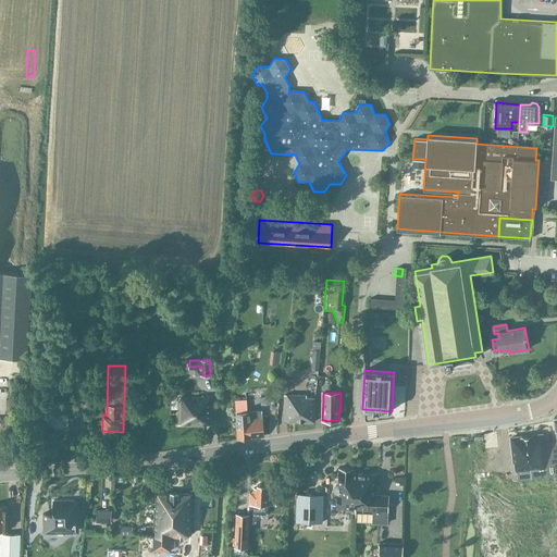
[(285,422),(316,422),(316,397),(307,397),(307,395),(285,395),(285,422)]
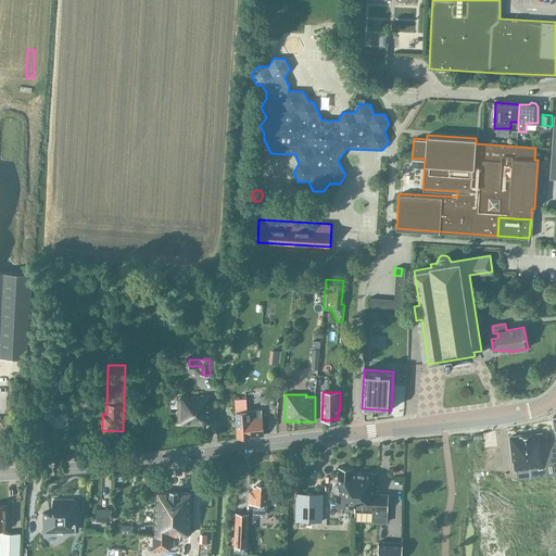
[(270,395),(255,395),(255,405),(270,405),(270,395)]
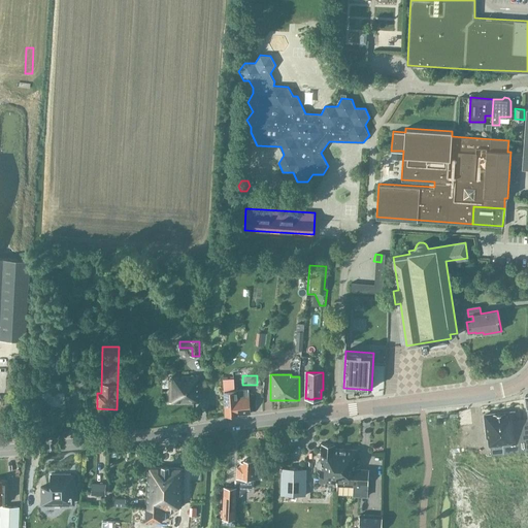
[(169,390),(169,402),(200,401),(200,376),(171,376),(171,390),(169,390)]
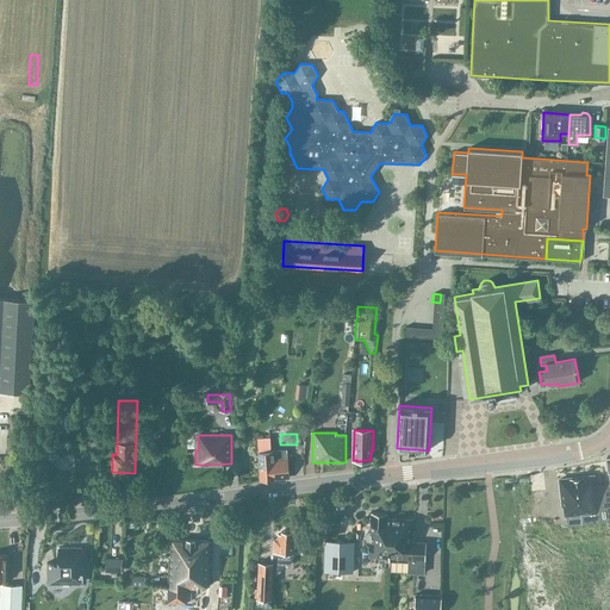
[(271,436),(259,437),(260,452),(259,452),(261,480),(266,480),(274,479),(290,478),(287,449),(272,450),(271,436)]
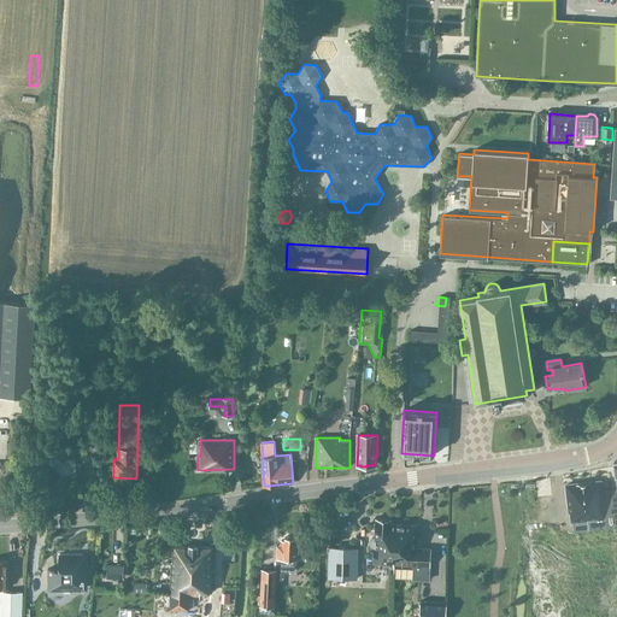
[(577,521),(579,530),(616,527),(616,474),(616,475),(616,476),(616,488),(604,489),(603,481),(565,485),(569,512),(570,511),(571,522),(577,521)]
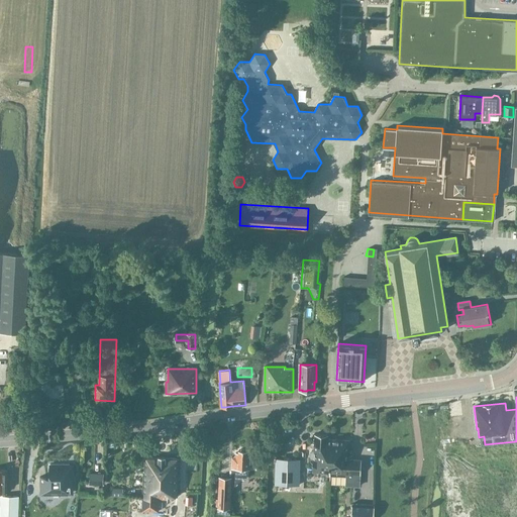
[(313,471),(330,472),(332,439),(327,438),(327,434),(315,434),(314,450),(312,450),(310,452),(310,455),(311,457),(314,458),(313,471)]
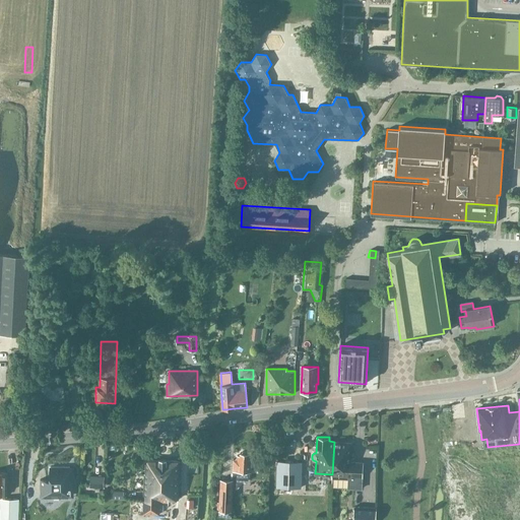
[(332,474),(349,475),(363,476),(363,462),(350,461),(351,442),(334,442),(332,474)]
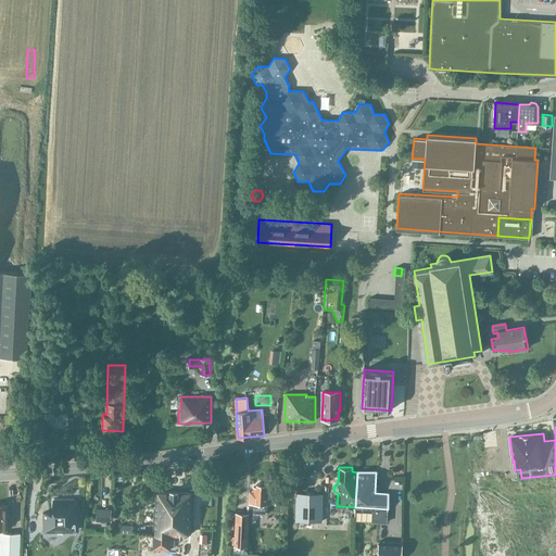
[(249,514),(249,522),(252,522),(260,516),(260,515),(265,515),(266,504),(268,504),(269,488),(266,488),(266,485),(265,484),(264,482),(260,482),(258,484),(257,484),(257,488),(254,487),(254,491),(250,491),(250,501),(249,514)]
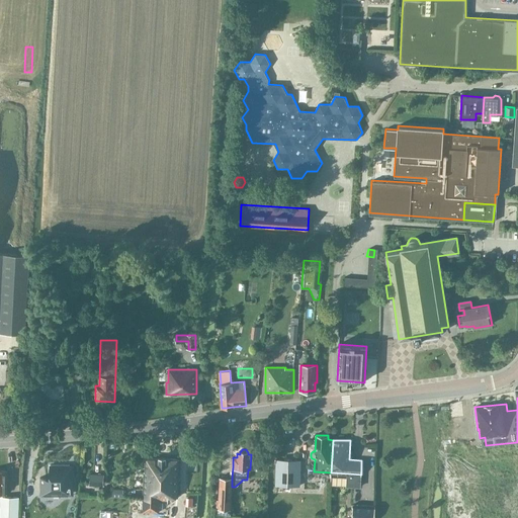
[(144,498),(143,512),(159,512),(159,500),(168,500),(168,498),(177,498),(179,458),(146,457),(145,471),(144,471),(144,498)]
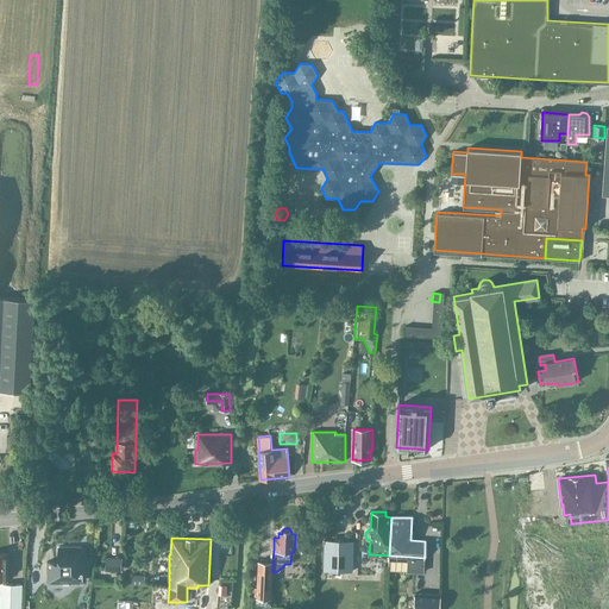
[(325,570),(352,571),(353,540),(325,540),(325,570)]
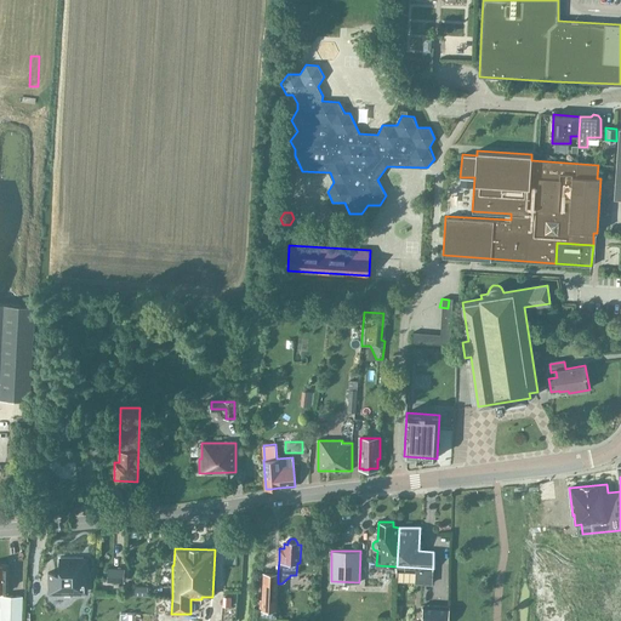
[(89,558),(60,558),(60,573),(49,573),(49,592),(85,592),(85,579),(89,579),(89,558)]
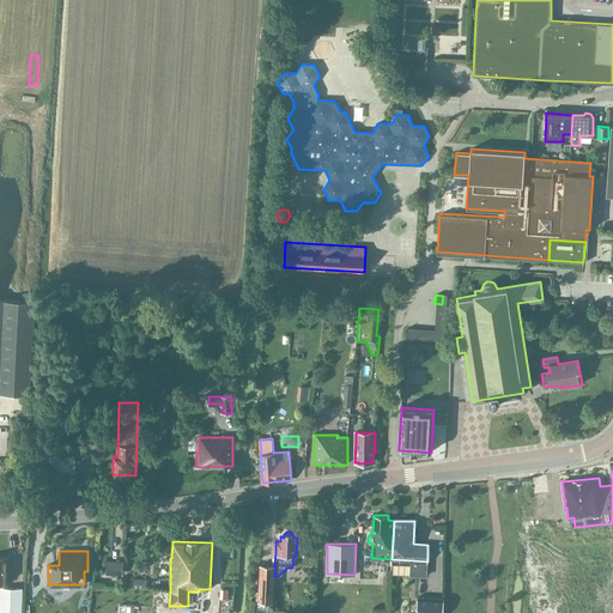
[(0,584),(1,584),(0,610),(0,612),(22,612),(23,589),(6,588),(6,584),(7,584),(8,558),(0,557),(0,584)]
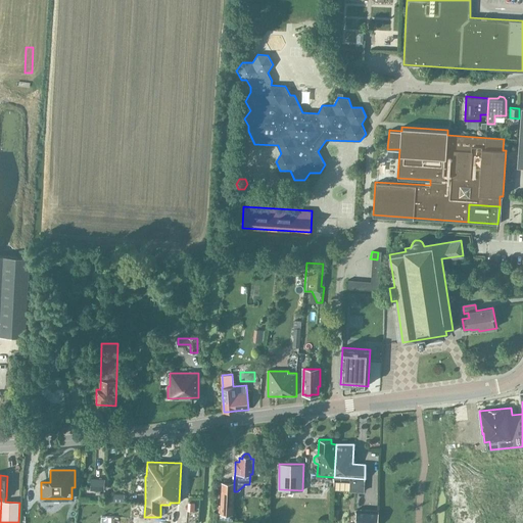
[(91,476),(91,490),(101,490),(102,476),(91,476)]
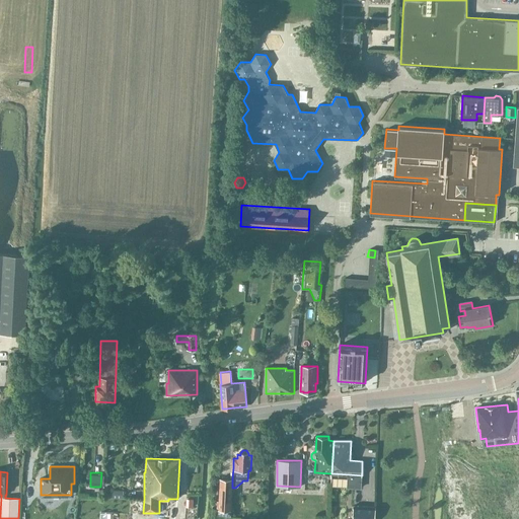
[(488,518),(492,478),(459,475),(455,518),(488,518)]
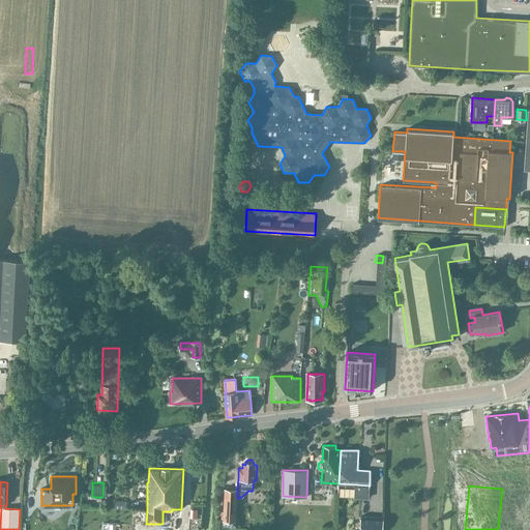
[(225,489),(224,520),(236,521),(237,498),(237,490),(225,489)]
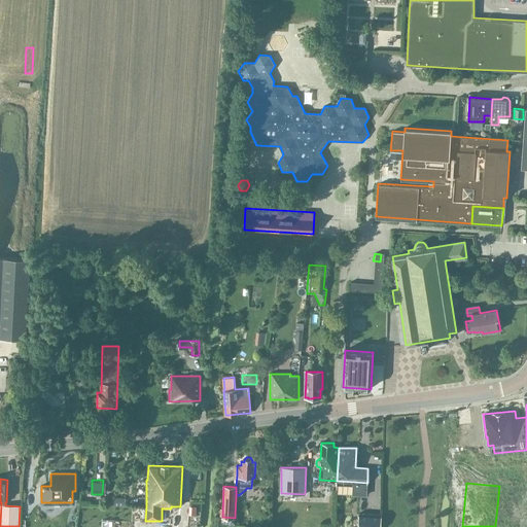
[(111,506),(126,507),(127,498),(111,497),(111,506)]
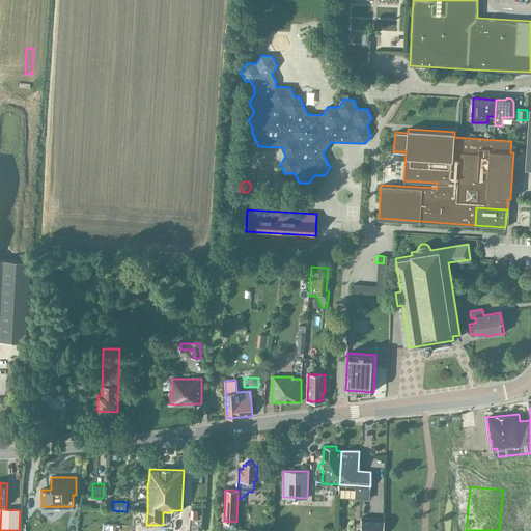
[(384,530),(385,519),(362,518),(361,530),(384,530)]
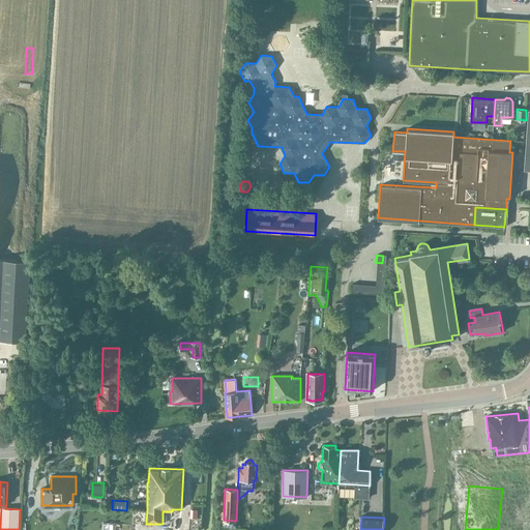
[(70,518),(69,529),(77,529),(79,519),(70,518)]
